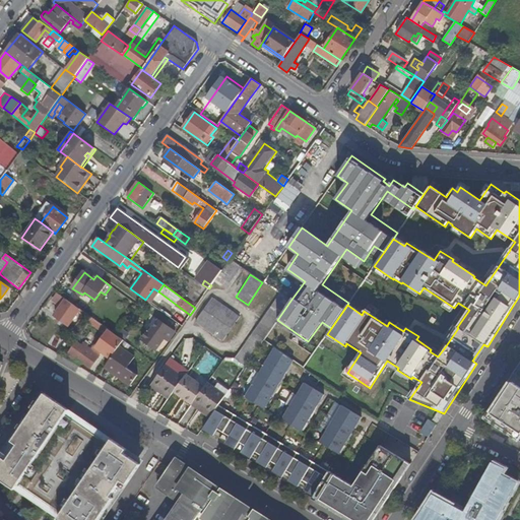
[(151,291),(145,300),(149,303),(156,295),(151,291)]
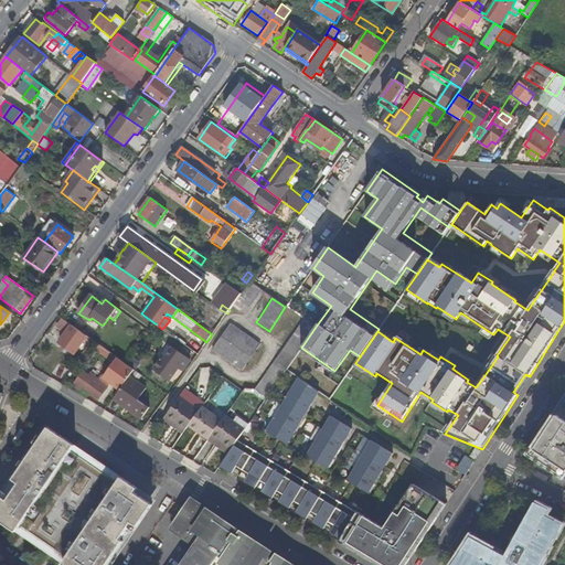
[(59,342),(62,344),(74,353),(84,338),(86,340),(85,342),(88,345),(92,340),(62,318),(56,326),(66,332),(59,342)]
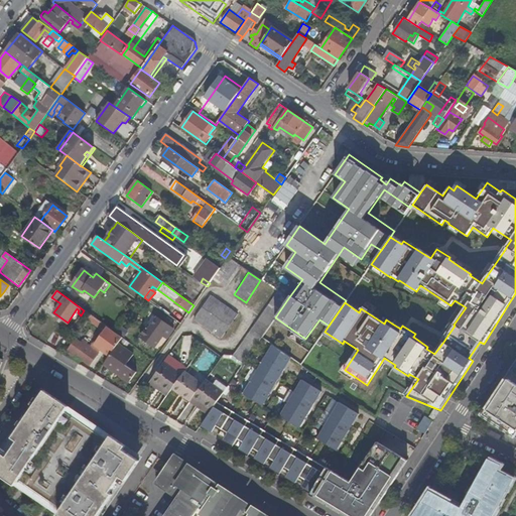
[(265,305),(247,337),(257,342),(274,310),(265,305)]
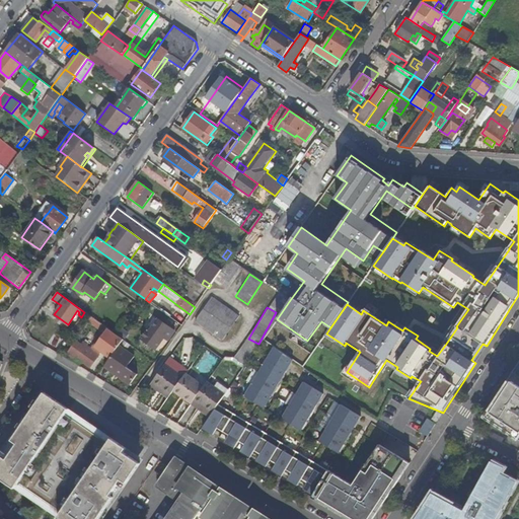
[(100,351),(110,358),(120,346),(123,340),(117,336),(84,312),(81,317),(103,332),(107,336),(102,343),(105,345),(100,351)]
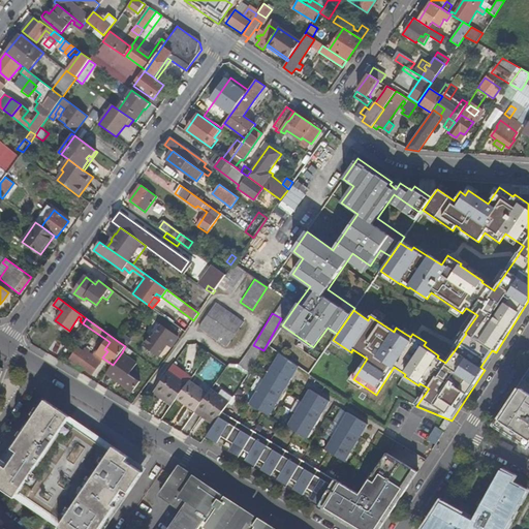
[(69,331),(58,322),(56,327),(66,334),(69,331)]
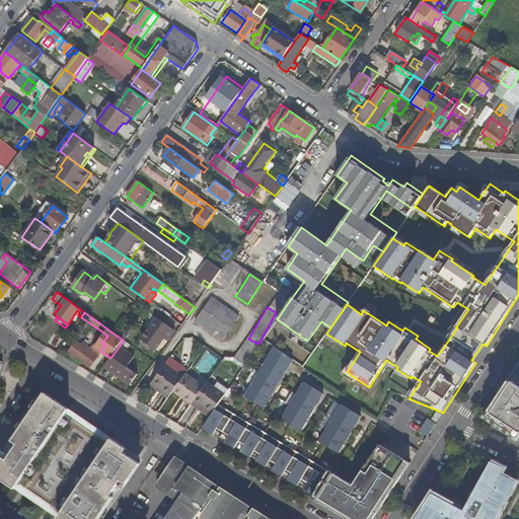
[(151,340),(148,344),(155,350),(164,338),(167,341),(174,331),(158,320),(151,328),(149,327),(144,335),(151,340)]
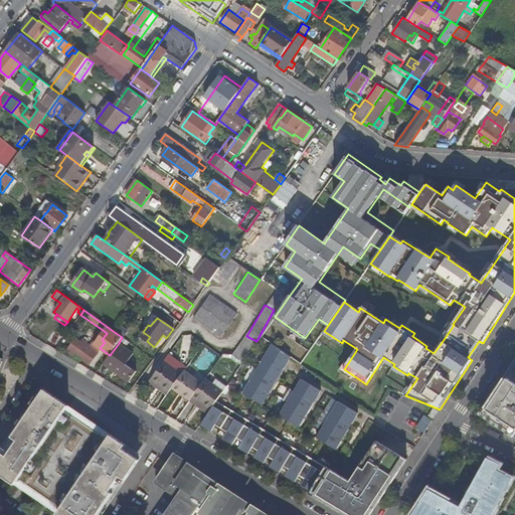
[(128,330),(122,326),(118,331),(124,336),(128,330)]
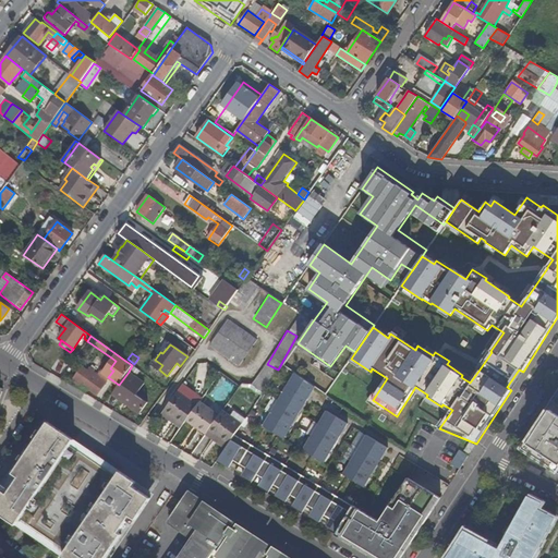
[(116,361),(111,358),(98,376),(106,381),(108,377),(113,371),(110,368),(116,361)]
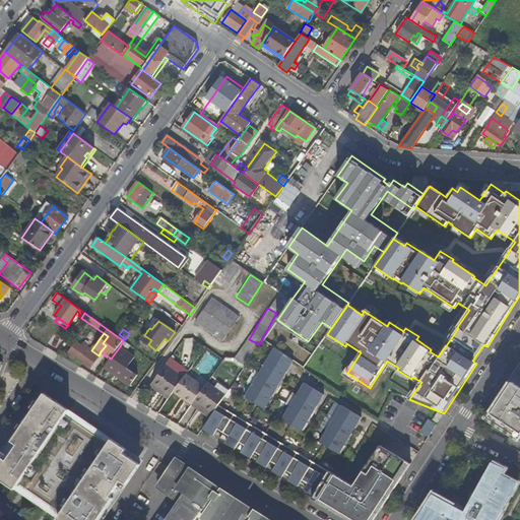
[(151,340),(144,335),(141,339),(148,344),(151,340)]
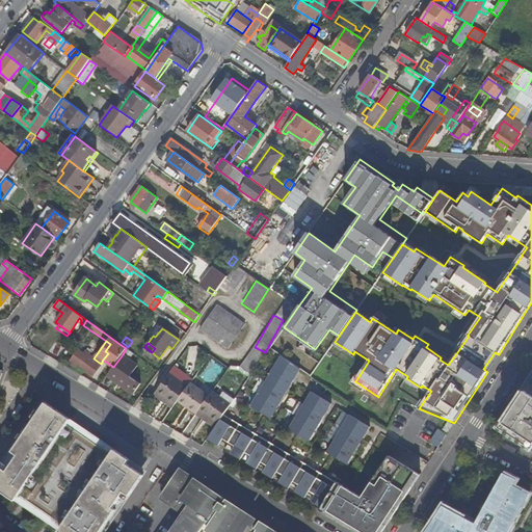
[(85,353),(80,360),(83,362),(78,368),(91,377),(101,365),(101,364),(94,358),(85,353)]
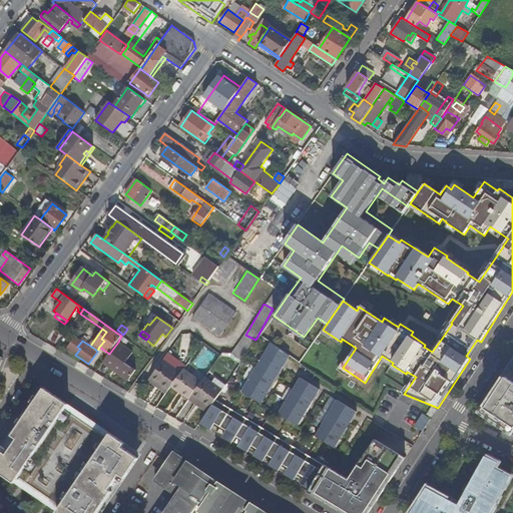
[(109,354),(102,363),(128,381),(136,370),(126,363),(133,353),(118,342),(109,354)]
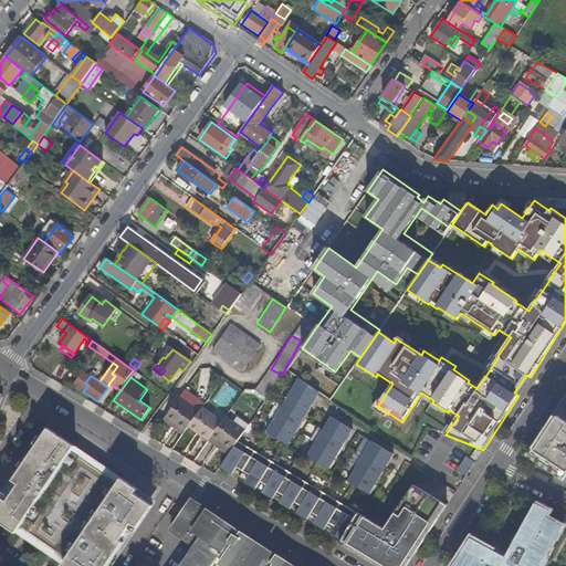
[(320,391),(300,377),(266,430),(287,443),(320,391)]
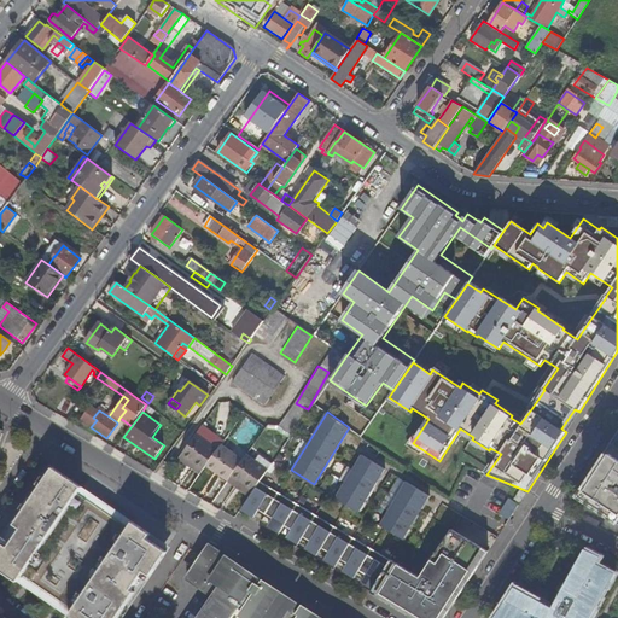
[(97,420),(93,418),(86,413),(79,423),(86,426),(87,424),(91,427),(97,420)]
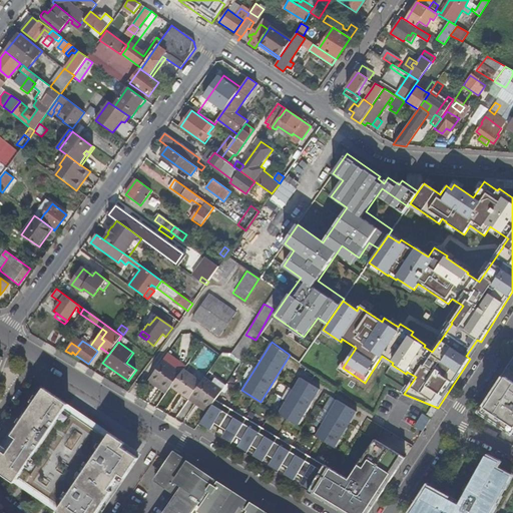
[(512,353),(473,415),(512,440),(512,439),(512,353)]
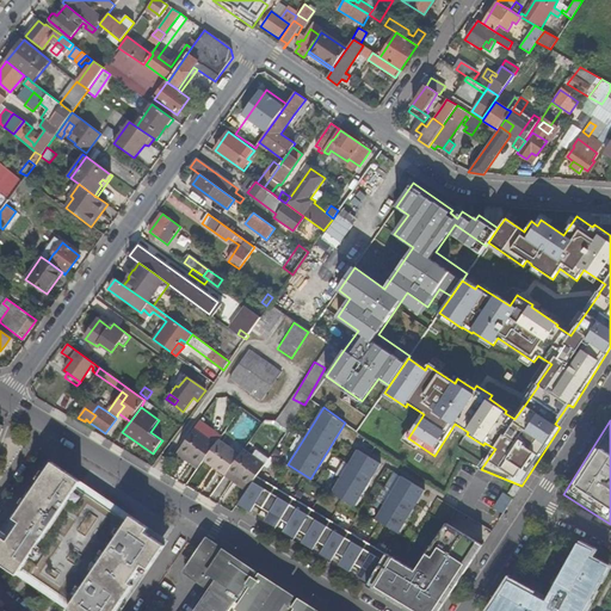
[(205,438),(193,430),(179,449),(191,457),(205,438)]
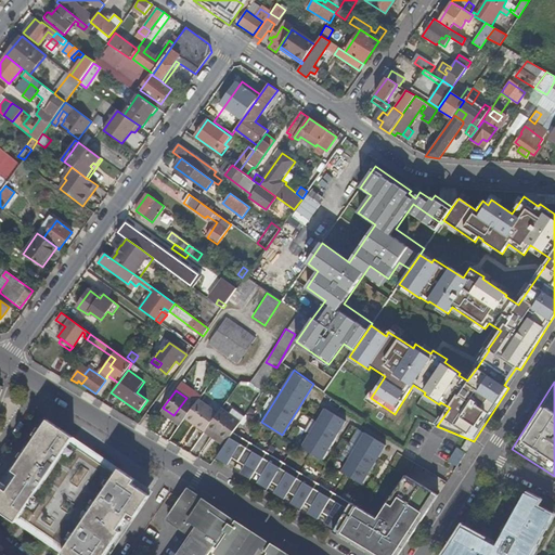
[(173,415),(183,422),(186,417),(196,424),(208,405),(199,399),(196,404),(186,398),(173,415)]
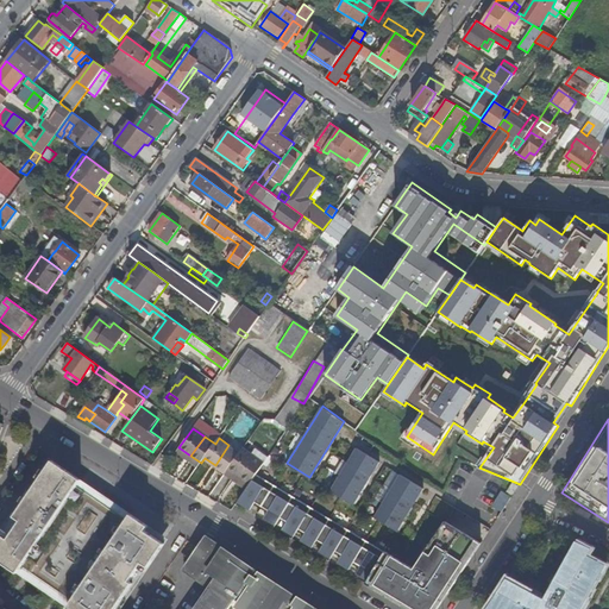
[(215,465),(225,472),(238,452),(228,445),(215,465)]
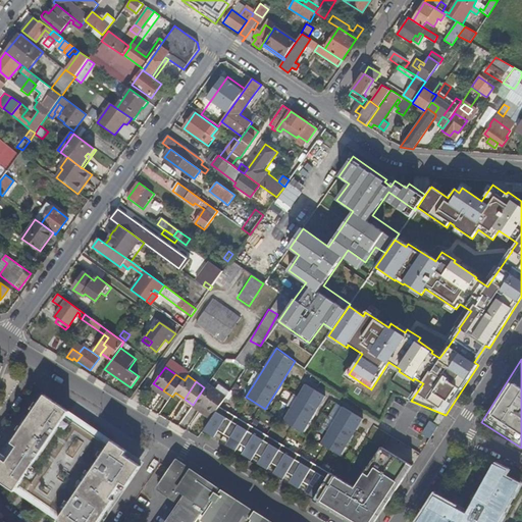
[(325,395),(306,382),(283,420),(303,431),(325,395)]
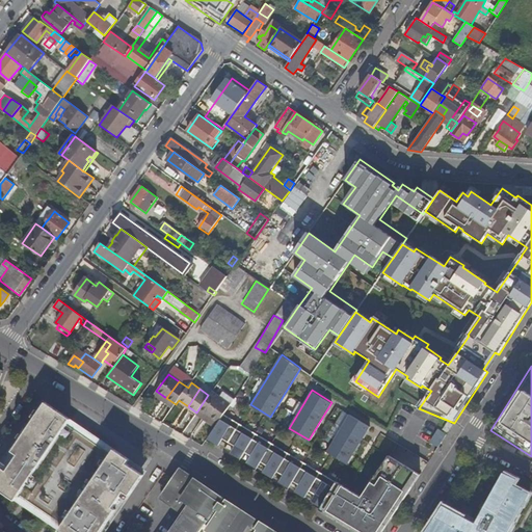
[(154,394),(164,401),(166,398),(156,391),(154,394)]
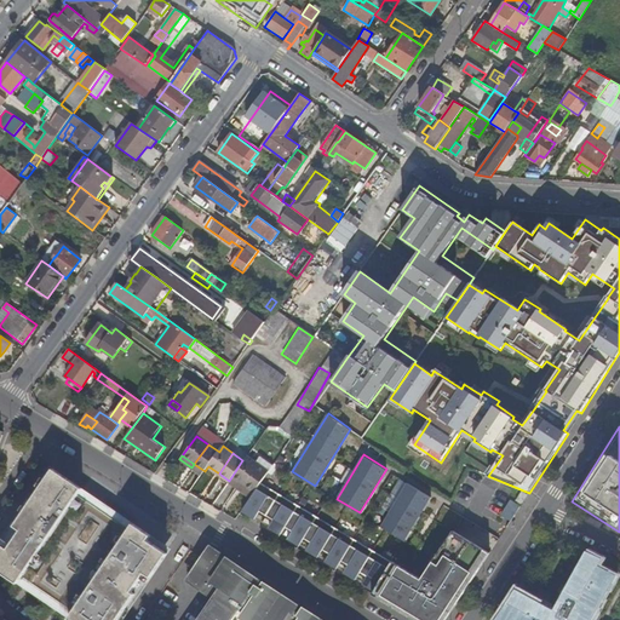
[(260,455),(257,461),(257,463),(269,470),(274,464),(260,455)]
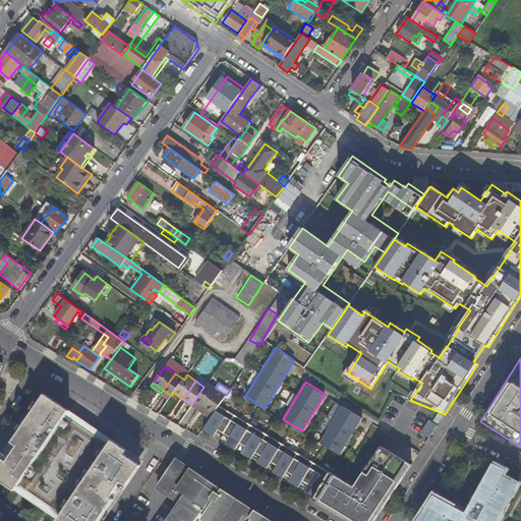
[(216,389),(216,388),(209,384),(206,388),(204,387),(192,404),(193,405),(196,401),(205,406),(214,413),(221,403),(226,395),(216,389)]
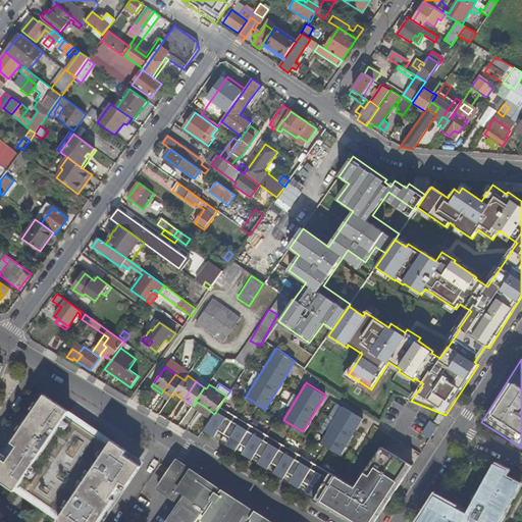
[(172,397),(163,390),(161,394),(170,400),(172,397)]
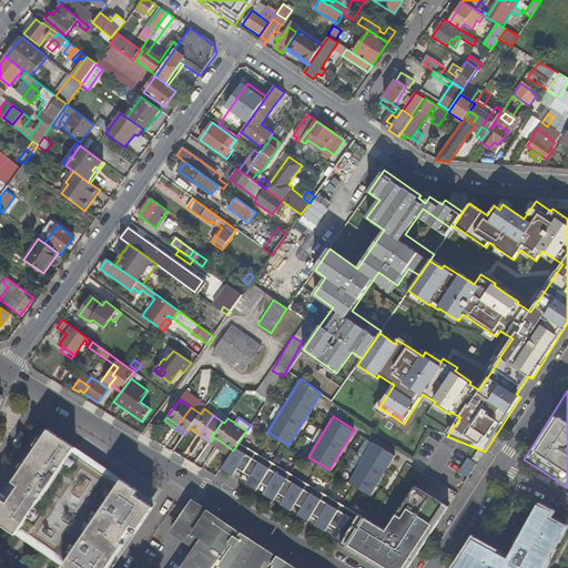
[(78,447),(50,428),(0,500),(0,520),(18,533),(21,527),(68,559),(67,560),(78,567),(110,567),(161,505),(74,452),(78,447)]
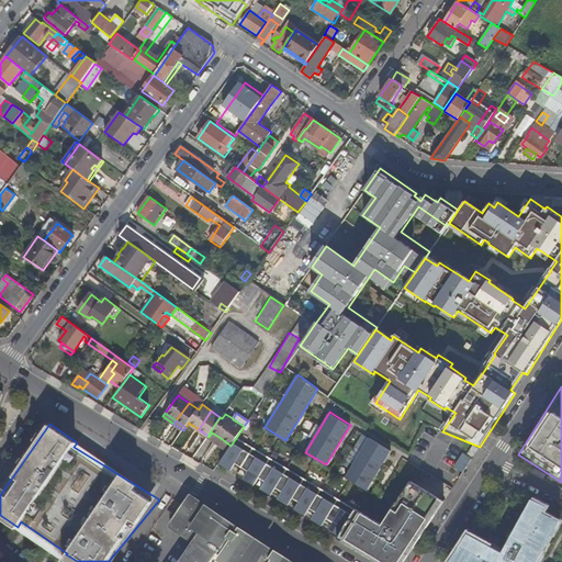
[(217,442),(227,449),(231,446),(221,438),(212,433),(209,437),(217,442)]
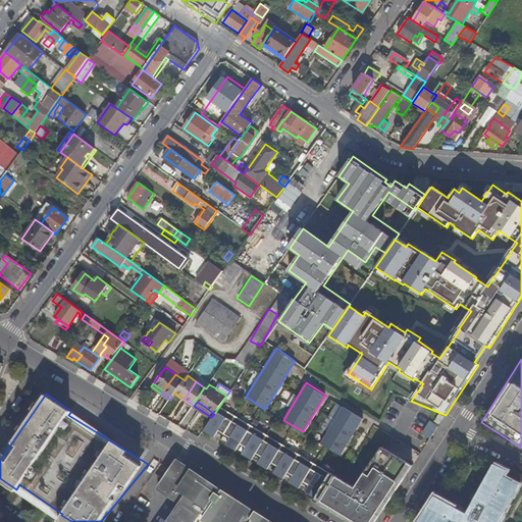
[(211,417),(210,420),(204,429),(215,435),(220,426),(232,433),(226,442),(237,449),(242,439),(248,444),(243,453),(252,459),(258,450),(263,453),(258,462),(268,468),(273,459),(279,463),(273,472),(283,478),(290,469),(295,472),(290,481),(300,487),(305,478),(311,482),(305,491),(355,521),(369,521),(376,512),(374,512),(378,506),(379,507),(409,463),(382,446),(355,486),(221,404),(214,414),(211,417)]
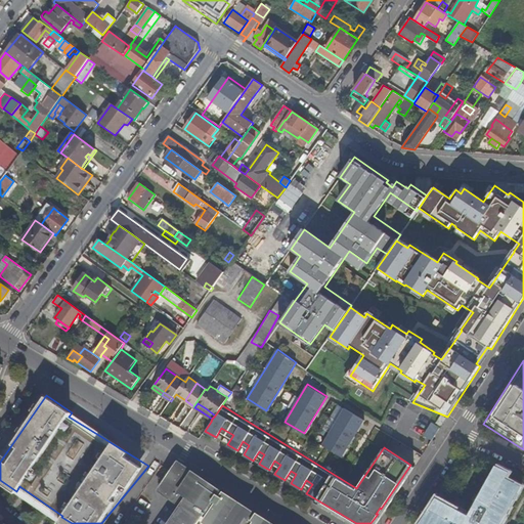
[(364,419),(345,406),(321,444),(342,456),(364,419)]
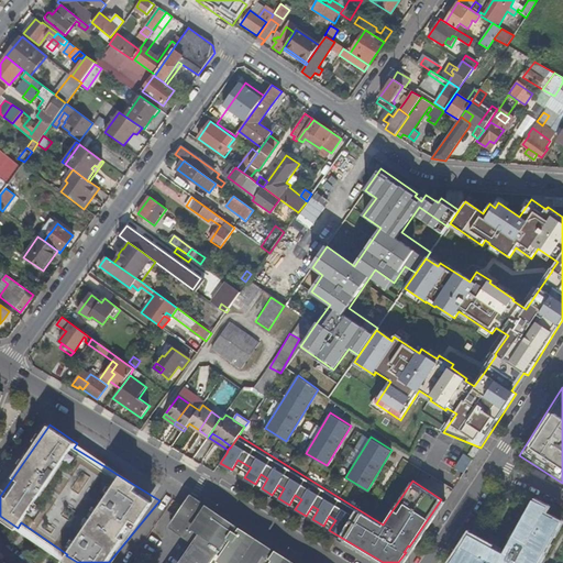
[(195,456),(199,461),(209,448),(203,443),(195,456)]
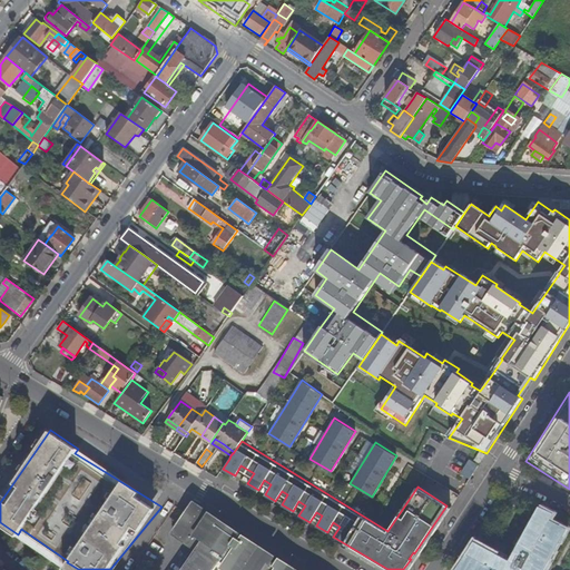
[(214,569),(220,561),(225,564),(223,568),(224,569),(296,569),(288,569),(287,569),(291,566),(281,560),(277,566),(271,561),(274,556),(245,537),(241,542),(236,539),(239,534),(194,501),(186,512),(179,523),(195,534),(193,538),(197,542),(199,547),(197,549),(183,569),(214,569)]
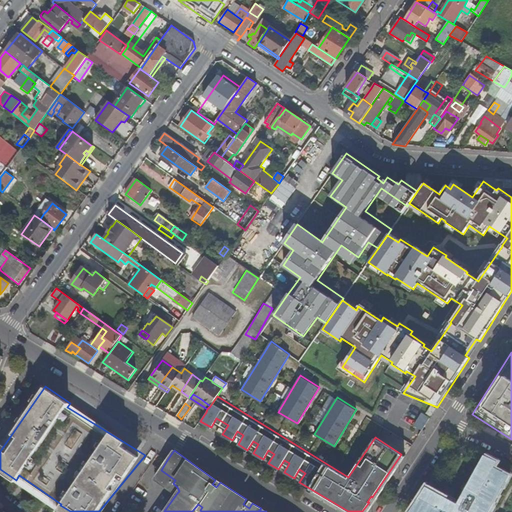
[(425,490),(410,511),(489,511),(511,475),(497,468),(500,462),(486,455),(483,463),(481,462),(458,502),(456,506),(425,490)]
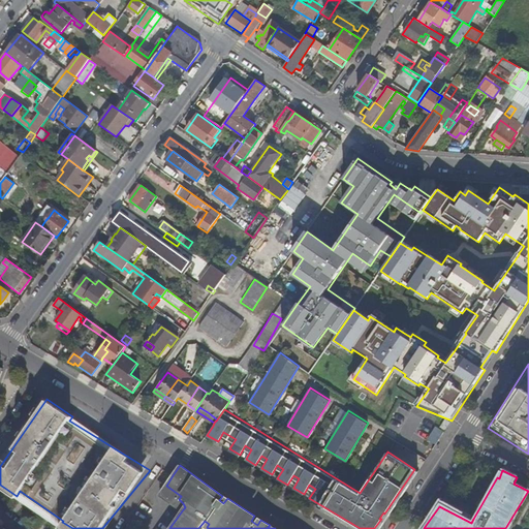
[(181,496),(166,486),(160,494),(183,509),(185,507),(183,503),(179,499),(181,496)]
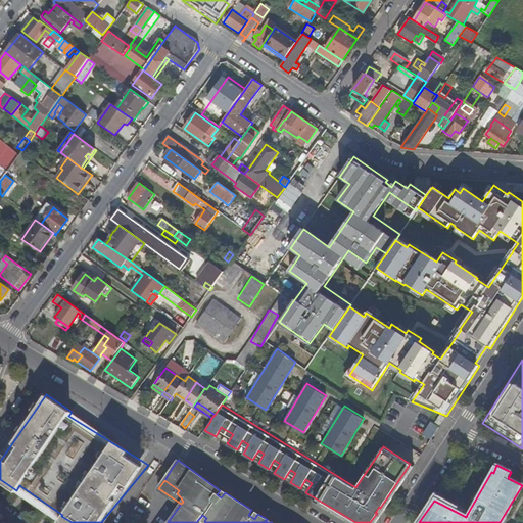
[(441,489),(434,501),(466,517),(468,513),(460,508),(464,501),(441,489)]
